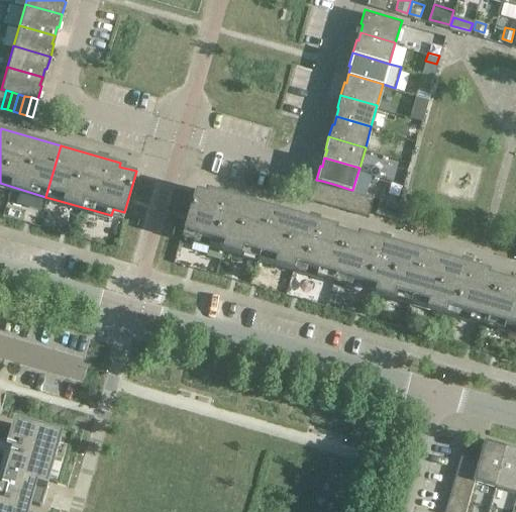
[(322,181),(316,180),(311,197),(318,199),(322,181)]
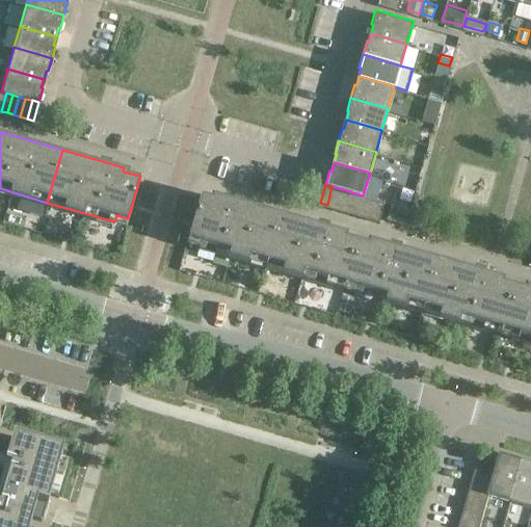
[(339,188),(332,186),(327,205),(334,207),(339,188)]
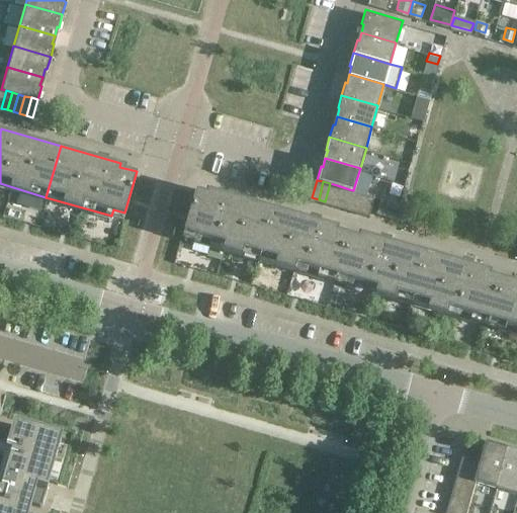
[(337,185),(330,183),(325,201),(332,202),(337,185)]
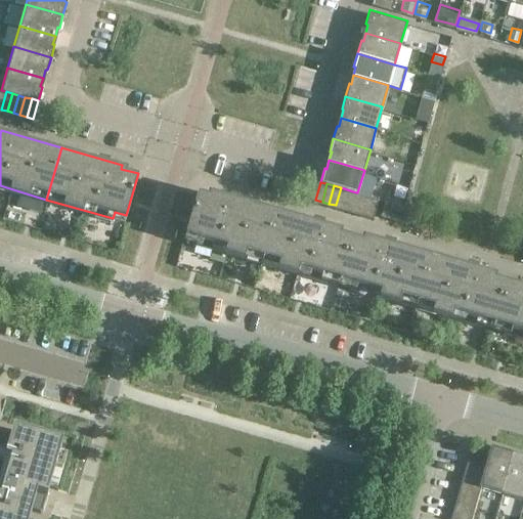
[(347,189),(341,187),(336,205),(342,207),(347,189)]
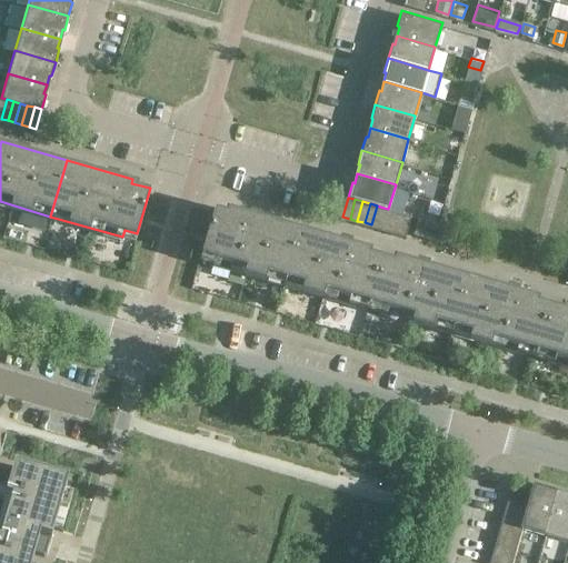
[(384,208),(377,205),(371,224),(378,227),(384,208)]
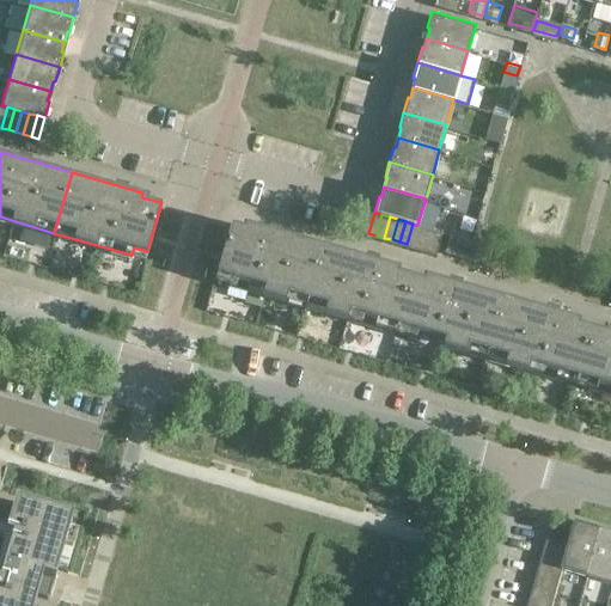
[(250,228),(231,222),(217,271),(230,275),(227,282),(305,305),(322,244),(251,224),(250,228)]
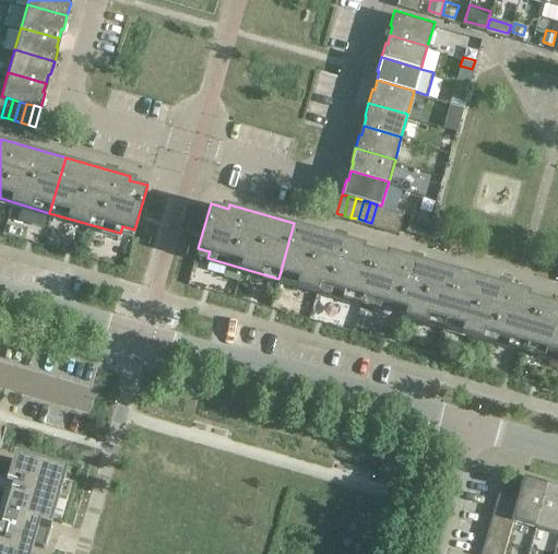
[(381,205),(377,204),(371,223),(378,225),(383,205),(381,205)]
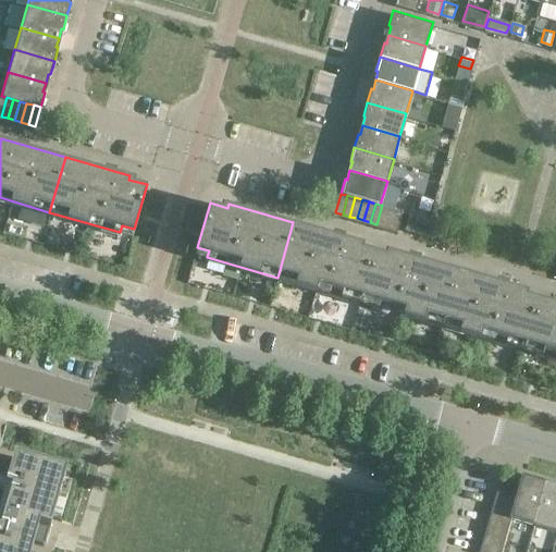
[(388,207),(382,205),(377,224),(383,227),(388,207)]
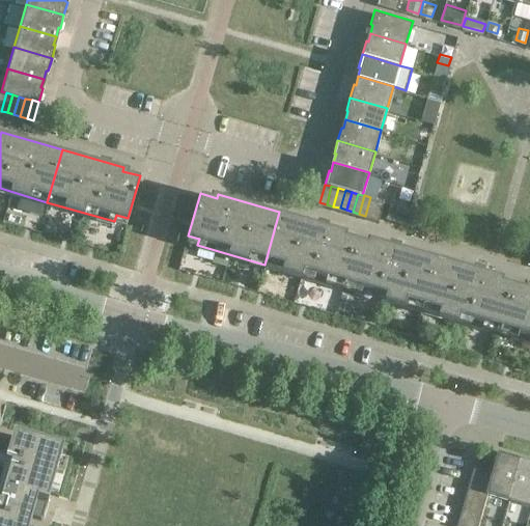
[(378,199),(370,197),(365,216),(371,217),(378,199)]
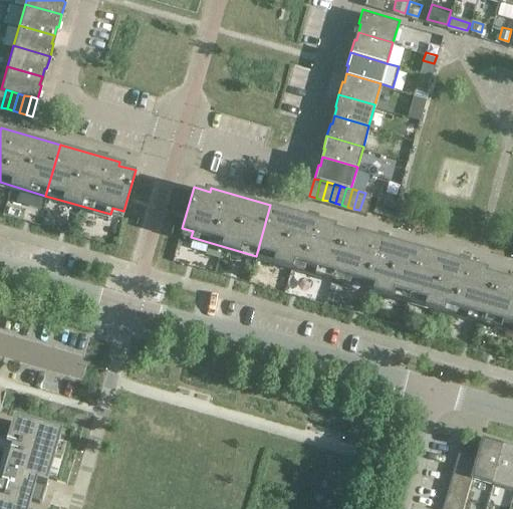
[(371,195),(365,193),(359,210),(366,212),(371,195)]
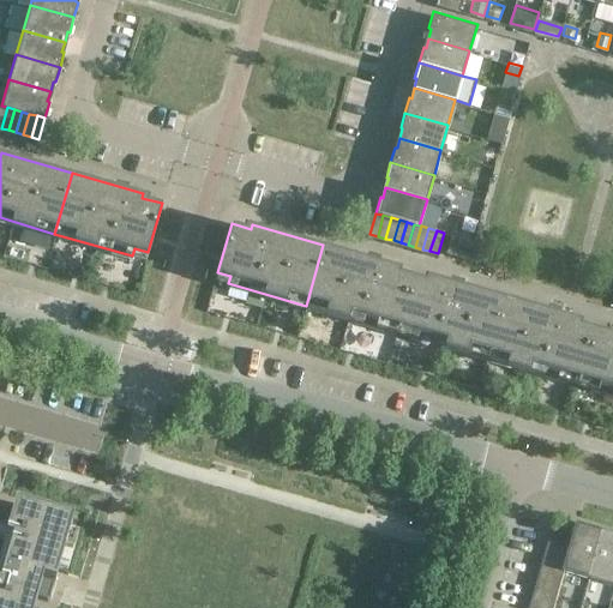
[(451,234),(446,251),(475,259),(480,242),(451,234)]
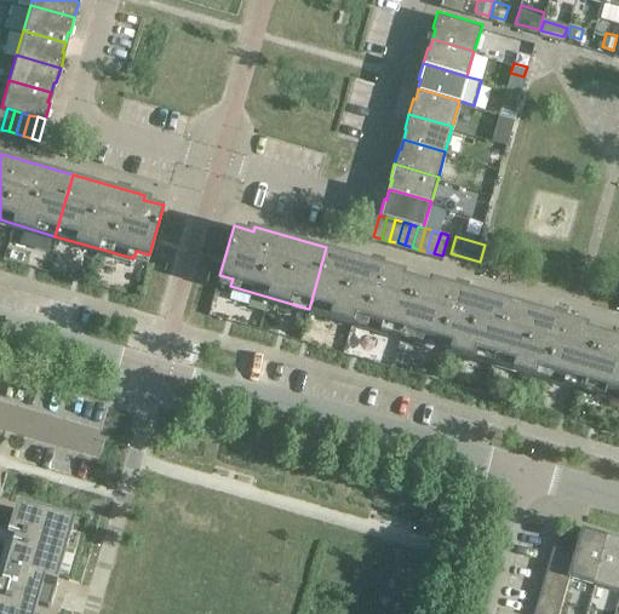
[(399,268),(326,247),(309,309),(387,331),(389,323),(402,327),(417,277),(397,273),(399,268)]
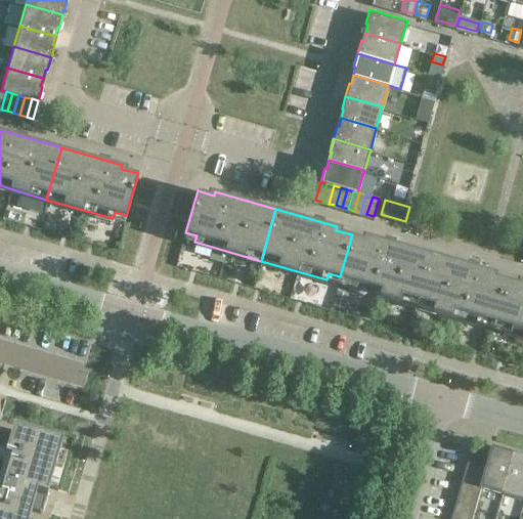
[(368,240),(352,234),(340,276),(351,279),(349,287),(416,305),(430,253),(369,236),(368,240)]
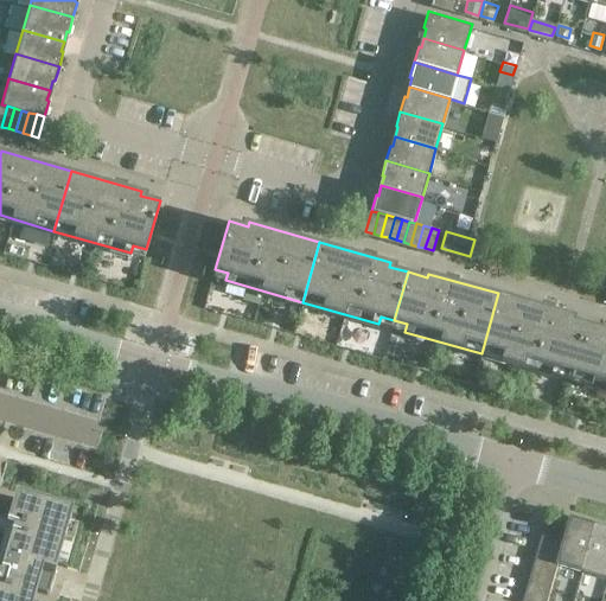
[(568,313),(498,293),(482,353),(557,376),(560,368),(573,372),(586,324),(567,318),(568,313)]
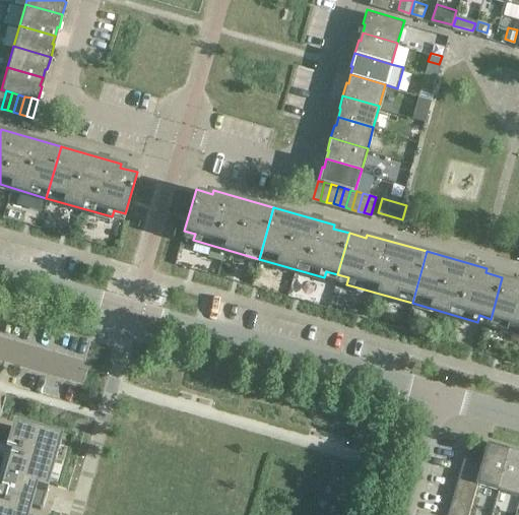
[(518,281),(502,277),(491,319),(502,322),(500,328),(518,333),(518,281)]
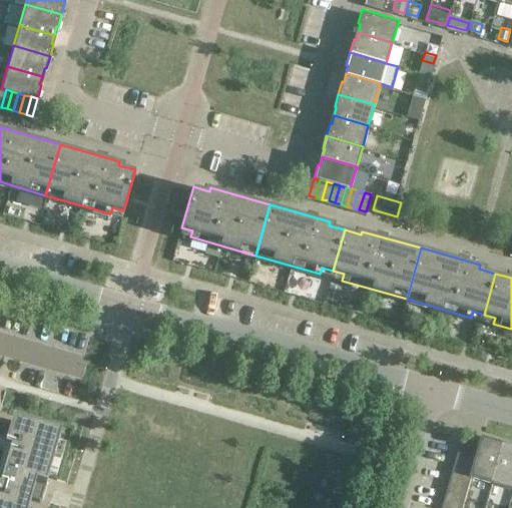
[(331,282),(327,296),(337,299),(341,285),(331,282)]
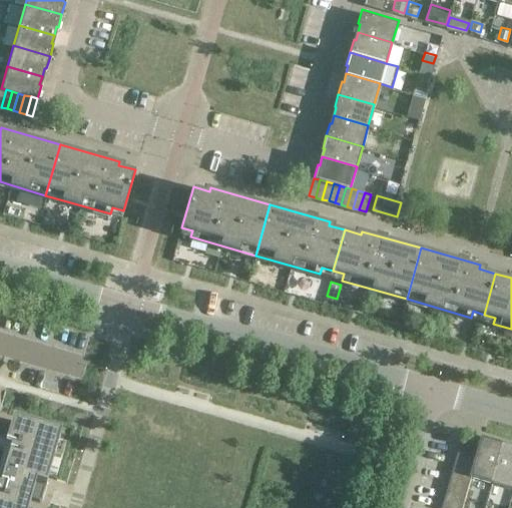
[(0,507),(27,507),(31,496),(41,499),(60,430),(12,416),(0,458),(0,507)]
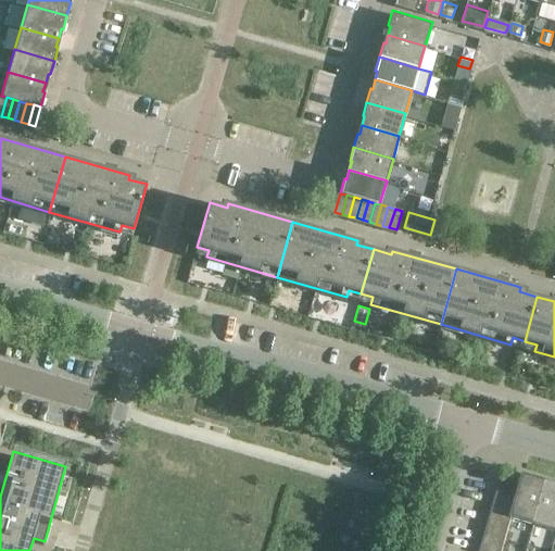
[(540,475),(525,471),(518,493),(516,501),(514,509),(512,514),(535,521),(547,479),(539,476),(540,475)]
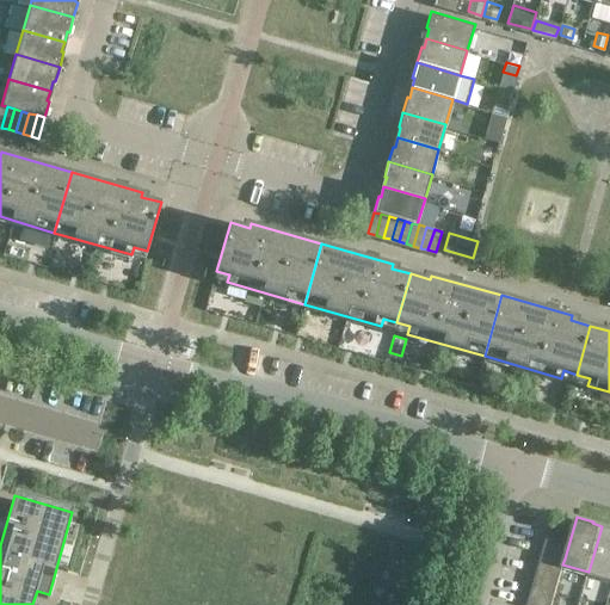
[(609,529),(602,526),(589,572),(609,578),(609,529)]
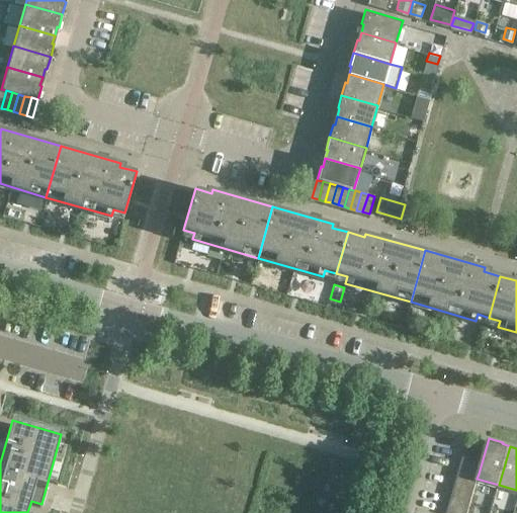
[(483,459),(464,453),(461,461),(481,466),(483,459)]
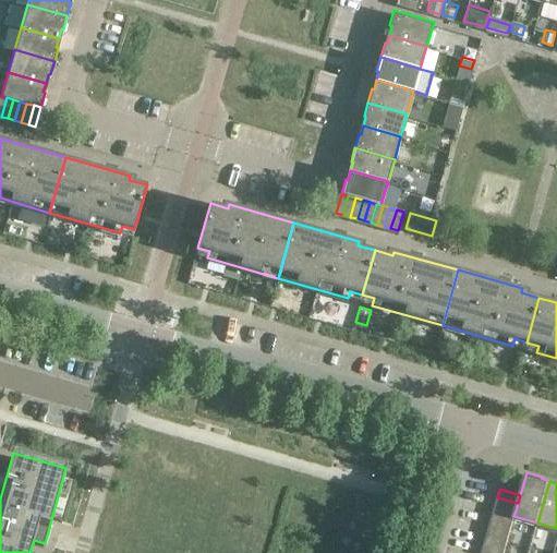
[(518,503),(497,497),(495,505),(516,511),(518,503)]
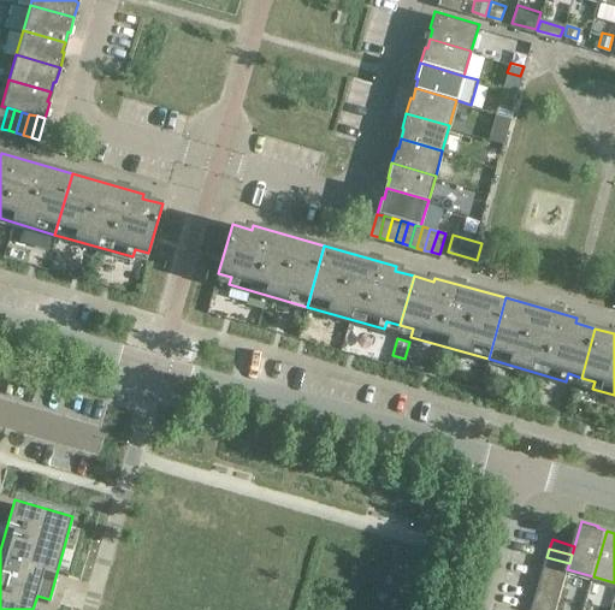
[(569,563),(547,557),(544,566),(567,572),(567,569),(569,563)]
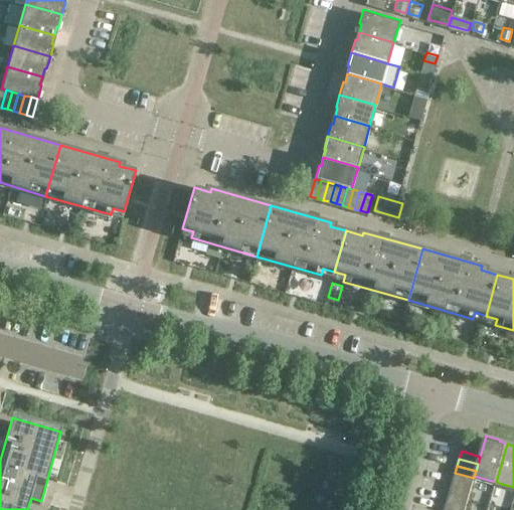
[(474,478),(455,473),(453,480),(472,486),(474,478)]
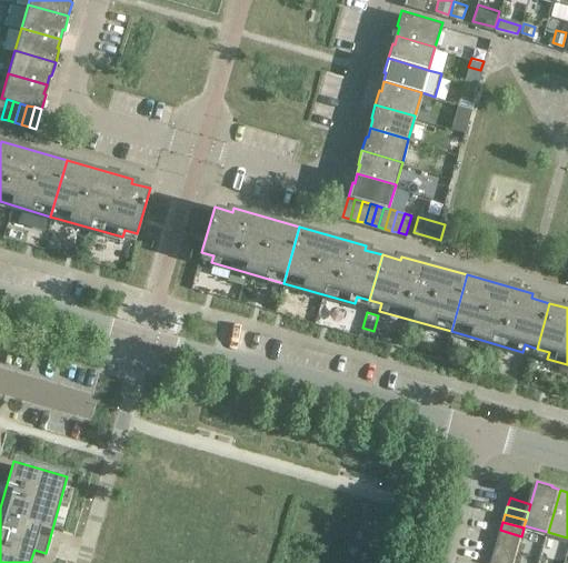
[(521,536),(500,530),(498,538),(519,544),(521,536)]
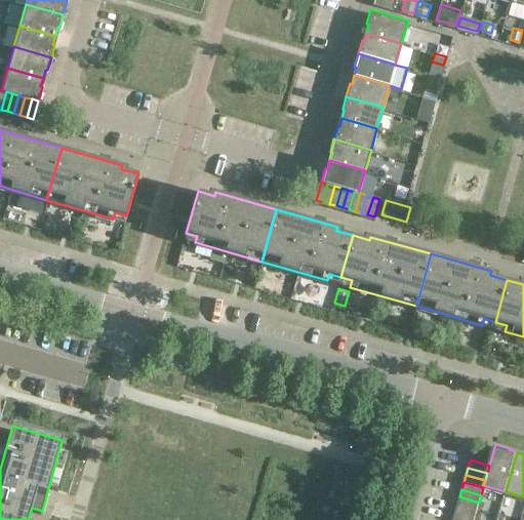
[(479,503),(459,496),(457,505),(477,510),(479,503)]
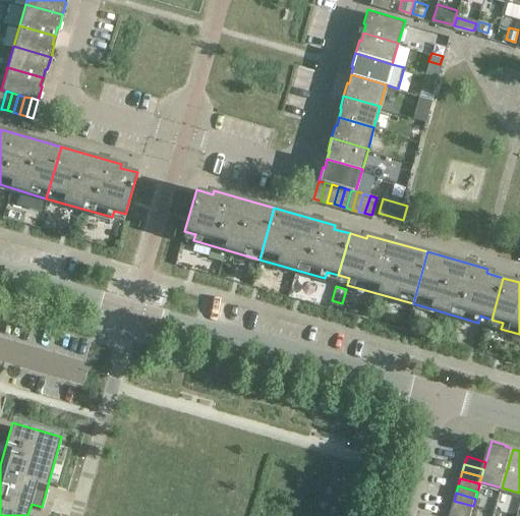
[(473,506),(454,501),(452,508),(471,513),(473,506)]
